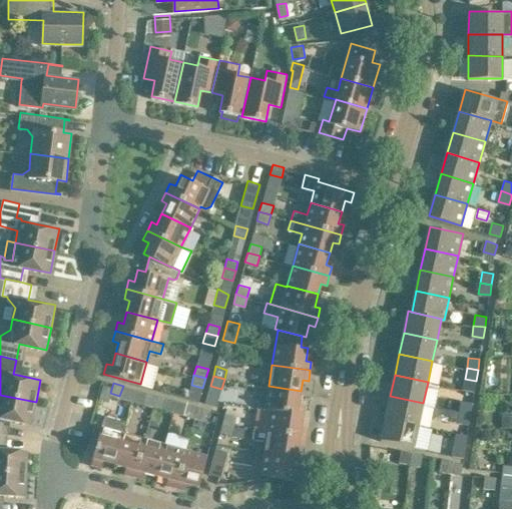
[(269,386),(266,407),(304,413),(305,404),(299,403),(301,391),(269,386)]
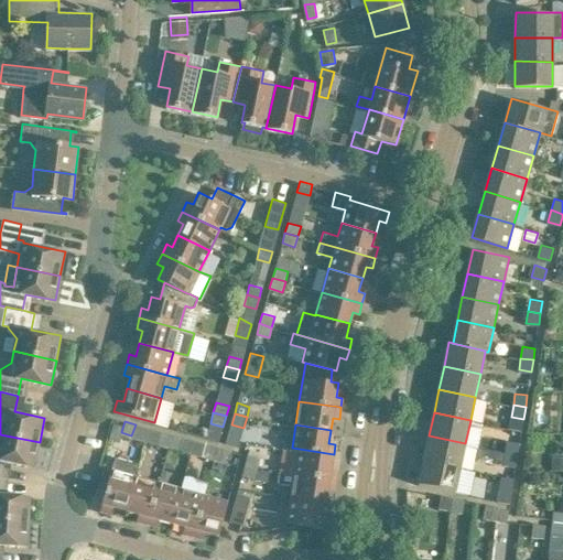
[(158,443),(168,445),(171,433),(161,431),(158,443)]
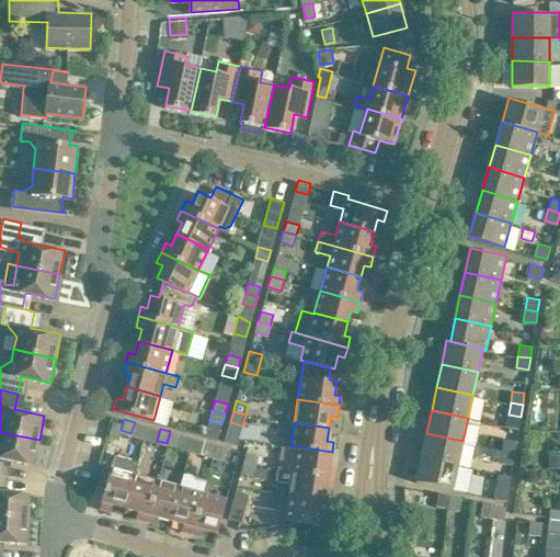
[(170,431),(167,443),(178,446),(181,434),(170,431)]
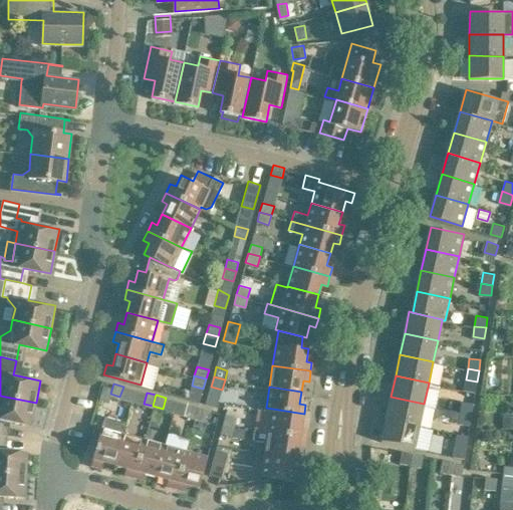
[(0,434),(1,434),(4,420),(31,425),(36,403),(0,396),(0,434)]
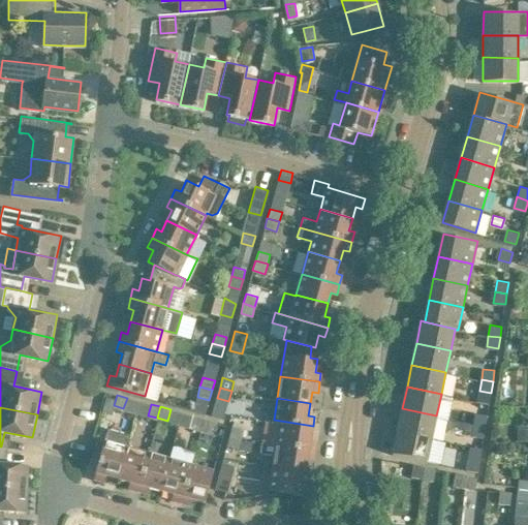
[(402,408),(398,431),(431,437),(436,415),(402,408)]
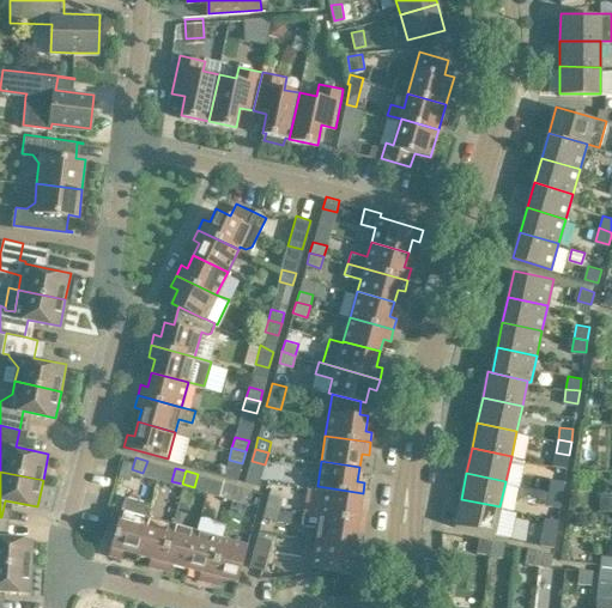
[(551,478),(550,490),(550,491),(563,493),(565,480),(551,478)]
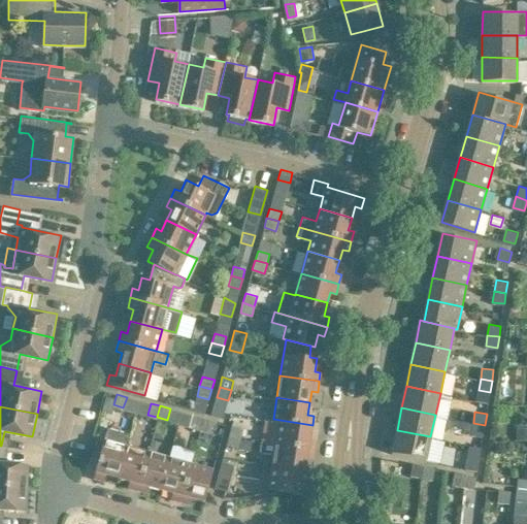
[(191,426),(200,429),(203,418),(194,415),(191,426)]
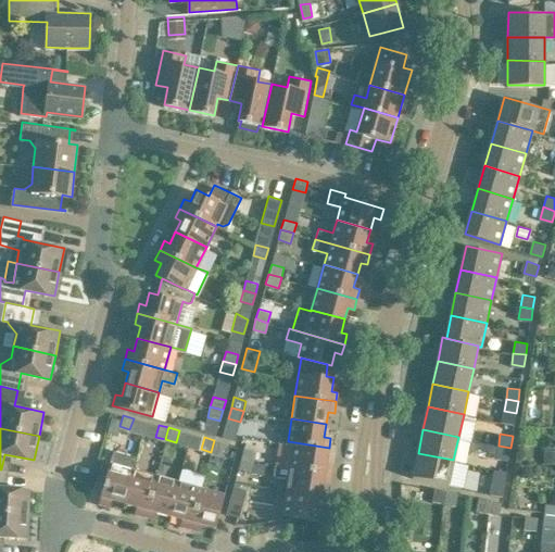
[(214,440),(211,452),(222,455),(225,443),(214,440)]
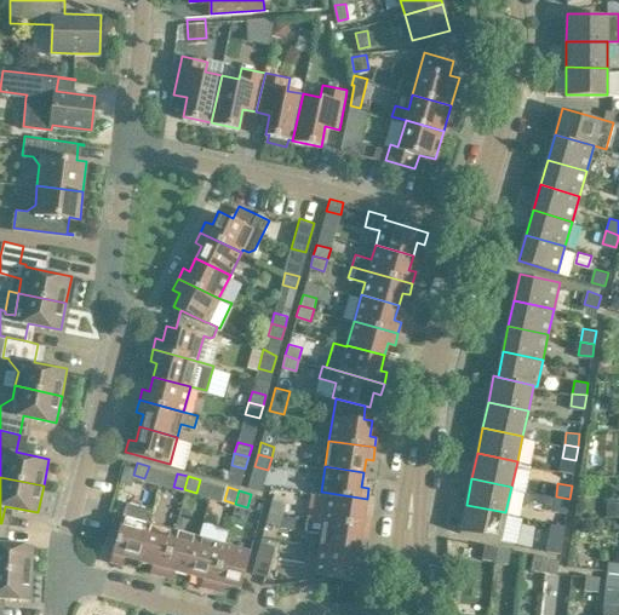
[(311,492),(308,516),(370,527),(371,516),(365,513),(367,499),(321,492),(321,494),(311,492)]
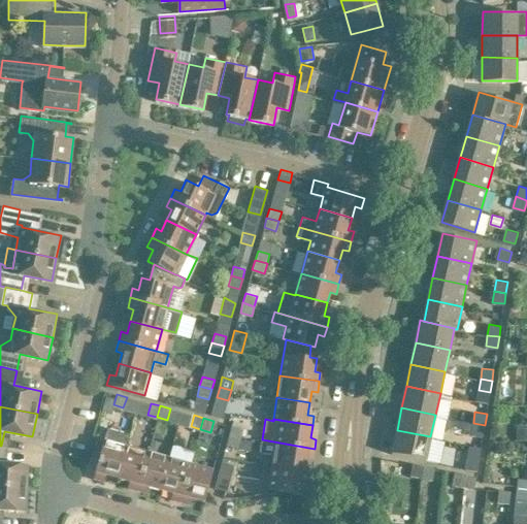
[(473,423),(473,422),(463,420),(461,432),(471,434),(483,435),(485,425),(473,423)]
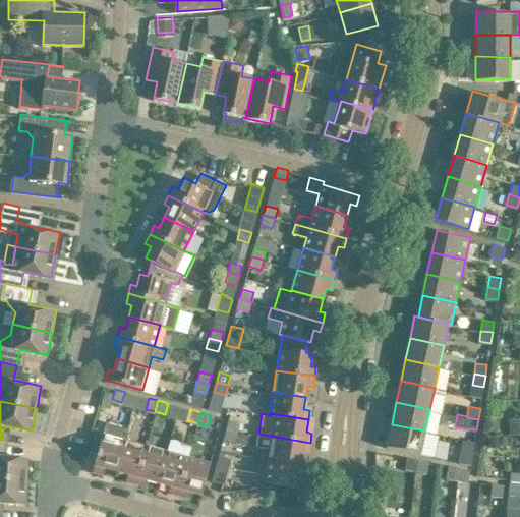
[(228,419),(226,428),(237,432),(239,421),(228,419)]
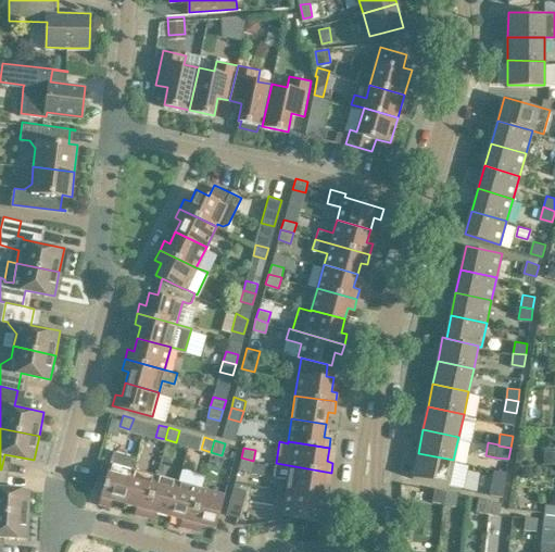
[(112,499),(124,502),(133,468),(134,468),(137,456),(114,450),(99,502),(111,505),(112,499)]
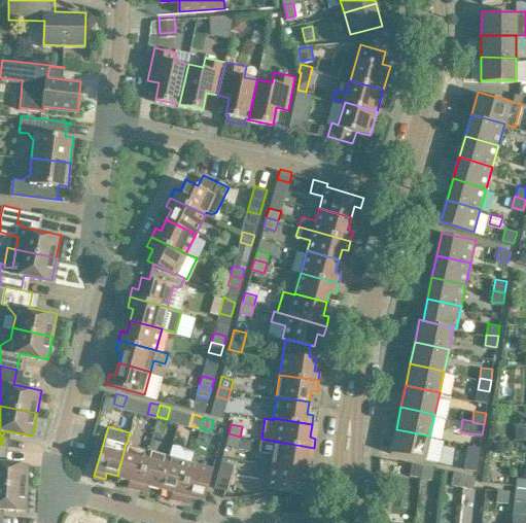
[(429,436),(396,429),(391,451),(412,456),(425,458),(429,436)]
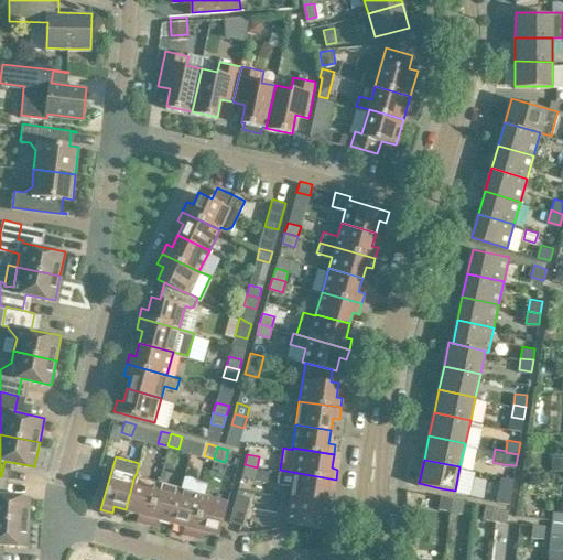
[(257,467),(245,464),(242,474),(255,477),(257,467)]
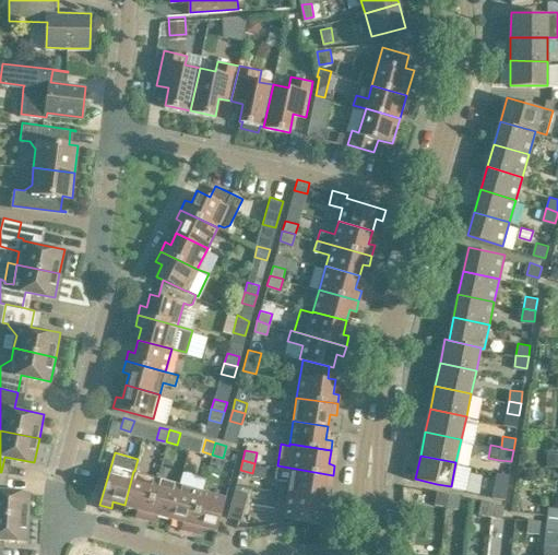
[(291,479),(288,492),(323,497),(324,485),(331,486),(333,475),(277,465),(276,465),(274,476),(291,479)]
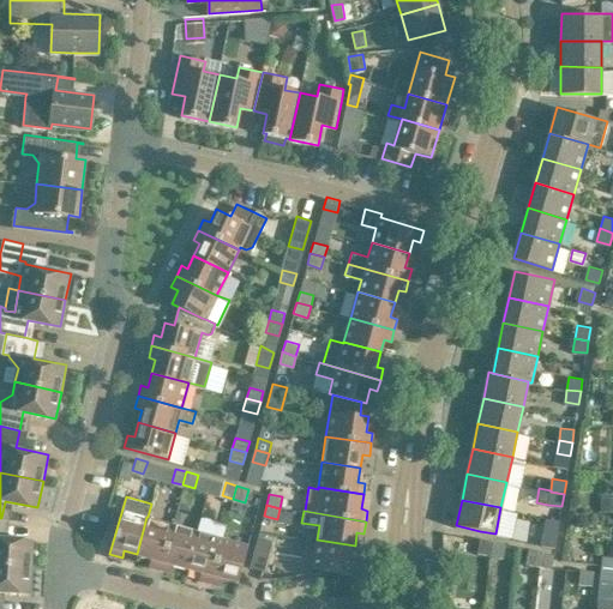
[(149,565),(161,568),(173,524),(148,517),(146,517),(137,554),(151,558),(149,565)]
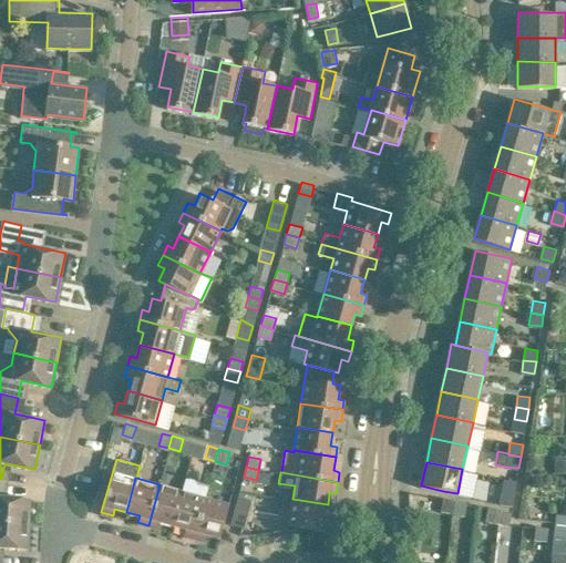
[(0,521),(29,523),(31,499),(0,497),(1,479),(0,479),(0,521)]
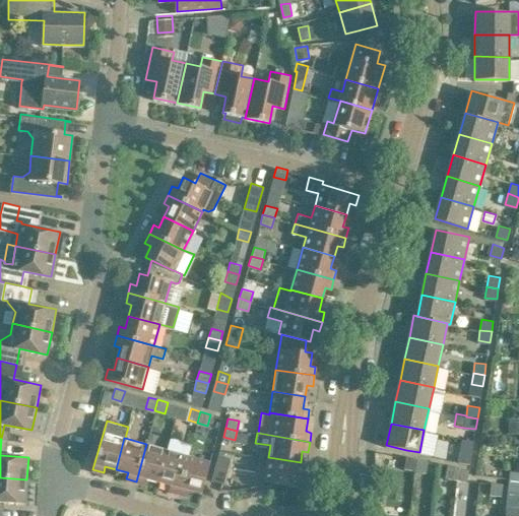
[(147,477),(158,481),(168,449),(146,444),(136,481),(145,484),(147,477)]
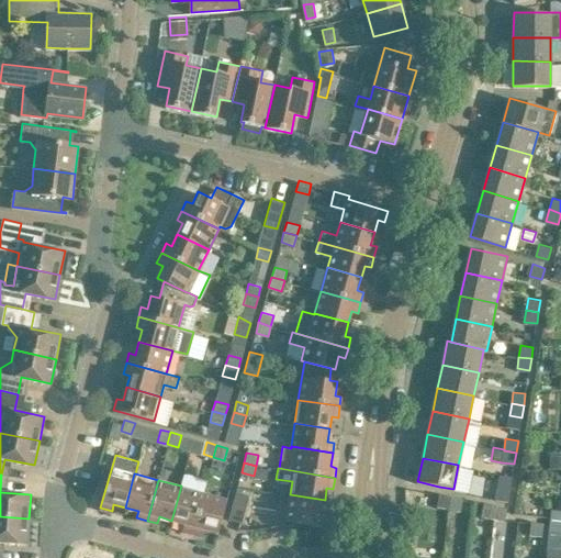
[(182,531),(192,533),(203,492),(181,486),(171,521),(183,524),(182,531)]
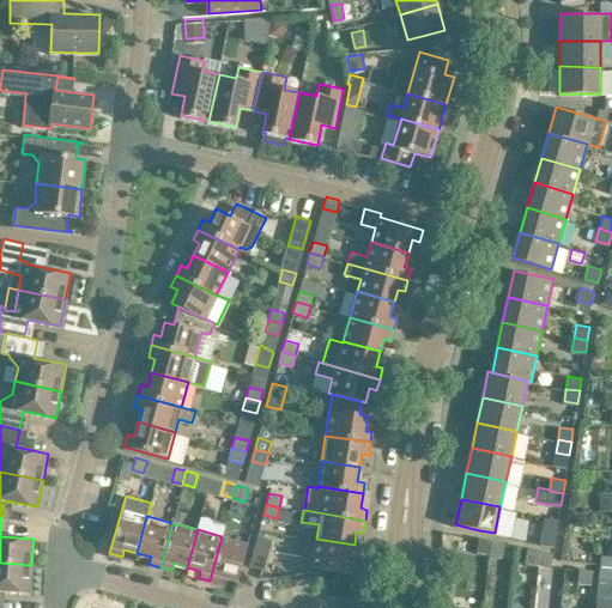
[(541,542),(555,545),(557,532),(543,530),(541,542)]
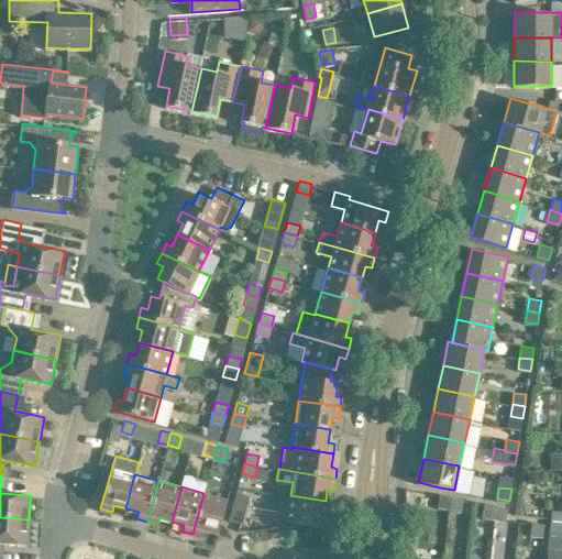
[(204,493),(193,534),(204,536),(205,530),(219,534),(228,500),(204,493)]
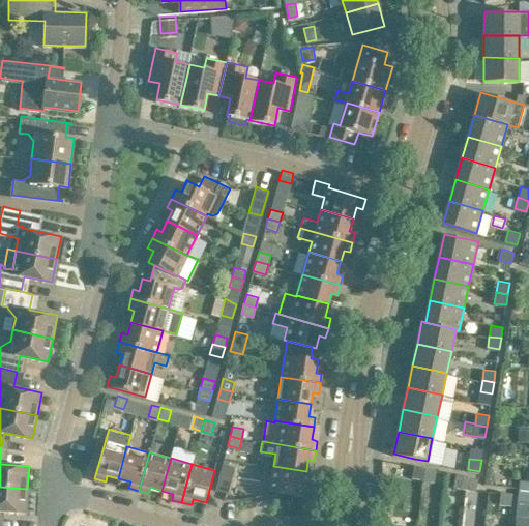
[(223,464),(222,468),(215,489),(228,492),(235,467),(223,464)]
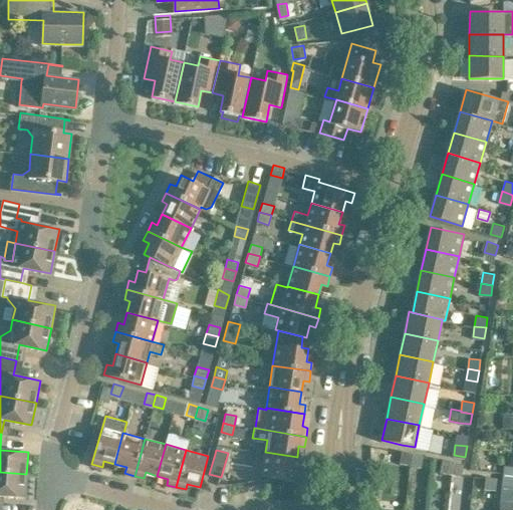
[(400,462),(411,464),(413,453),(402,451),(400,462)]
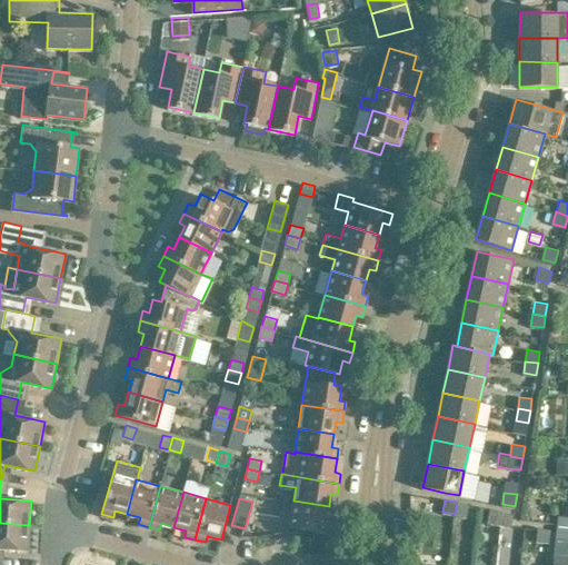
[(329,506),(294,501),(289,526),(331,533),(334,521),(327,519),(329,506)]
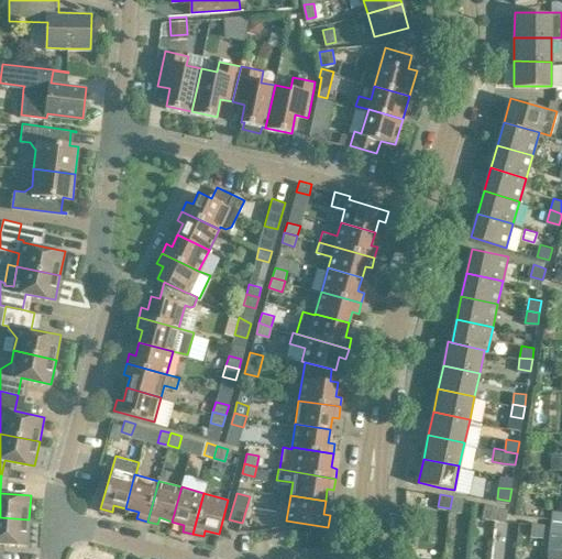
[(452,496),(450,508),(461,512),(464,499),(452,496)]
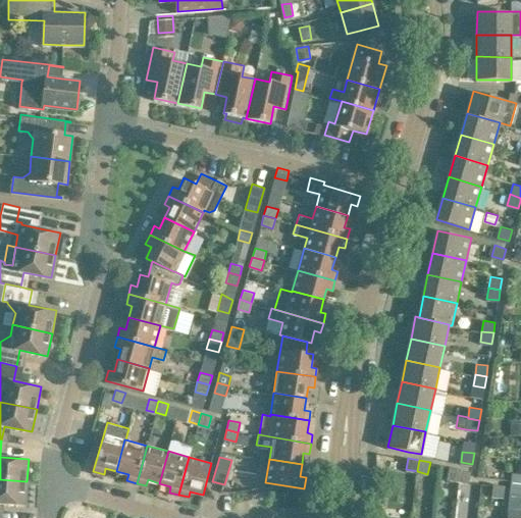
[(447,477),(458,480),(460,469),(450,466),(447,477)]
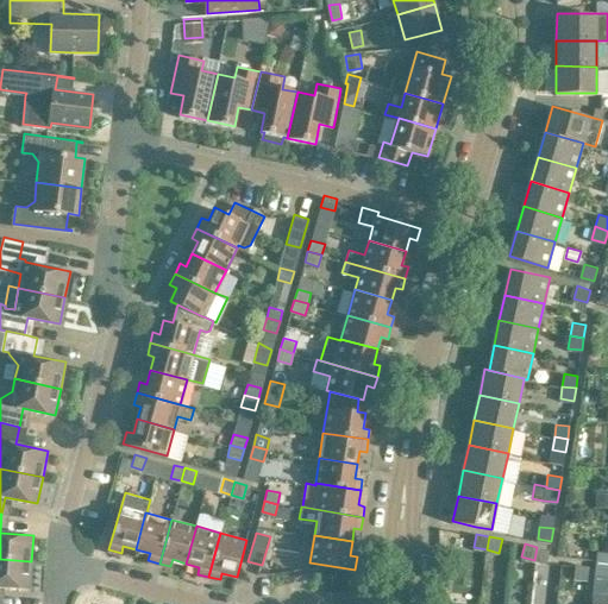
[(537,547),(534,560),(547,562),(550,549),(537,547)]
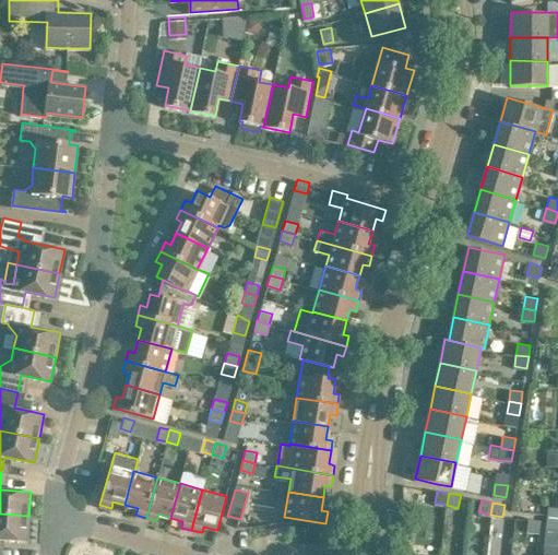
[(0,538),(27,540),(28,516),(0,514),(0,538)]
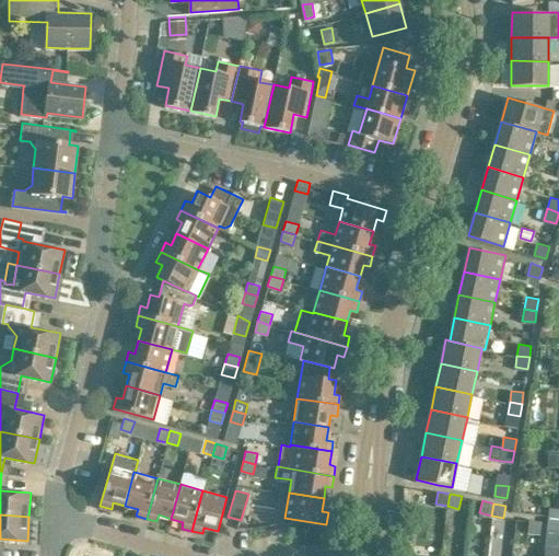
[(528,532),(540,533),(542,521),(530,520),(528,532)]
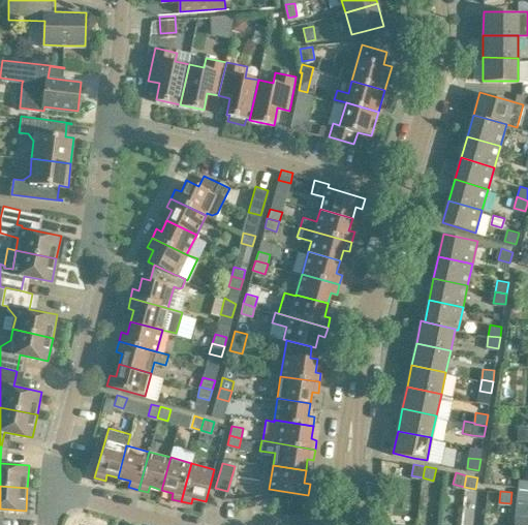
[(527,516),(516,517),(515,524),(527,524),(527,516)]
